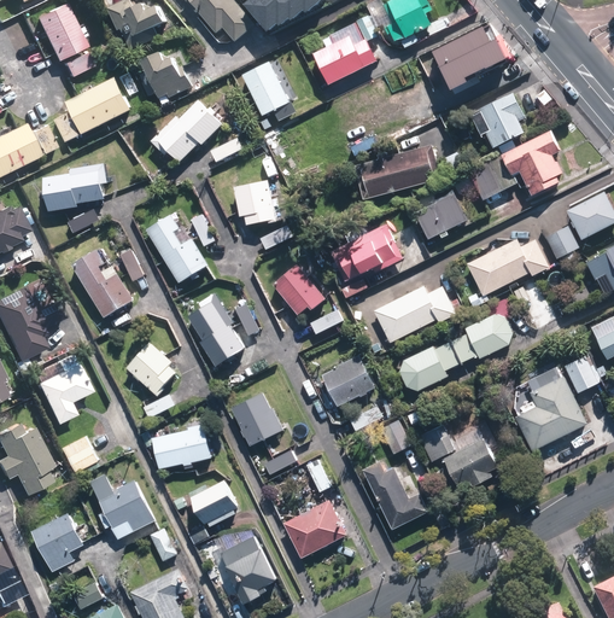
[(165,22),(158,6),(152,9),(141,3),(132,7),(128,0),(120,0),(106,6),(123,42),(135,36),(140,46),(158,38),(153,28),(165,22)]
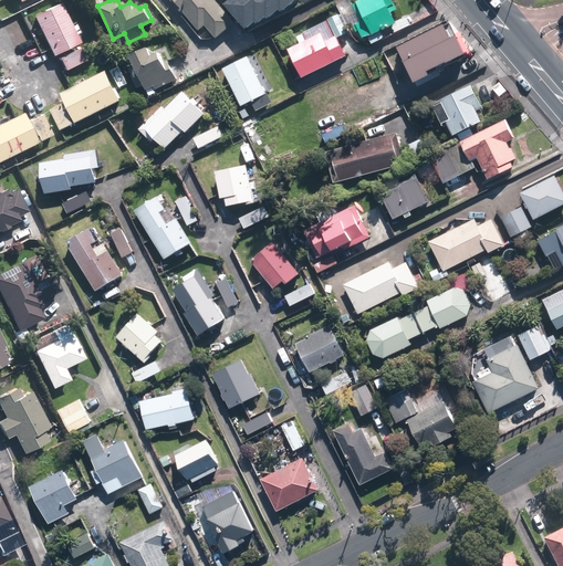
[(232,21),(214,0),(168,0),(179,12),(180,11),(197,31),(204,25),(214,38),(232,21)]
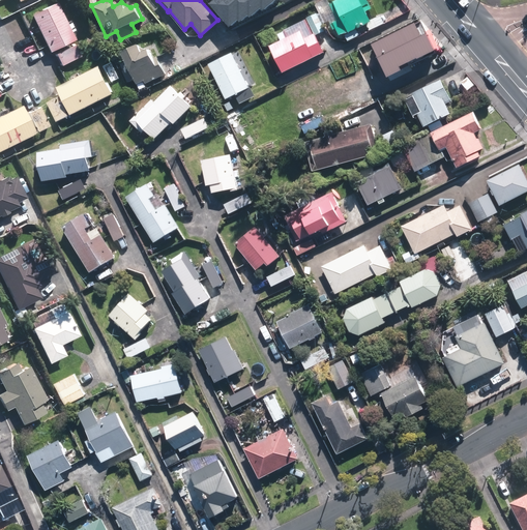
[(210,0),(206,4),(225,26),(233,19),(235,21),(243,13),(246,17),(257,7),(259,10),(270,0),(210,0)]
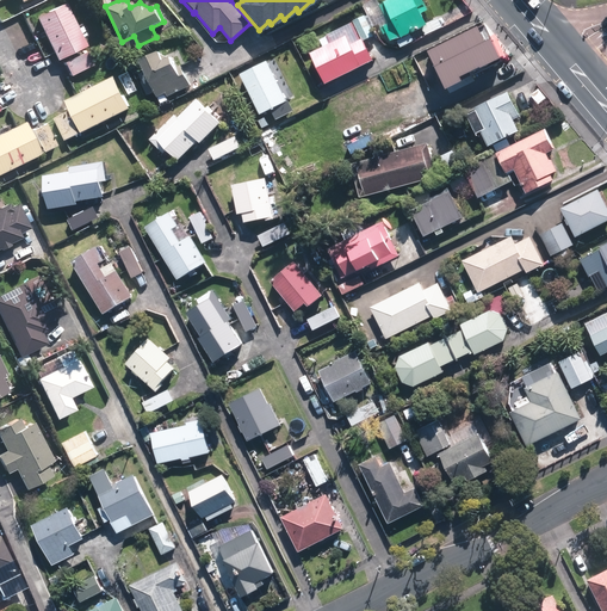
[(426,24),(426,23),(421,12),(427,10),(421,0),(386,0),(378,4),(386,22),(378,25),(382,34),(385,32),(389,39),(401,37),(413,31),(412,29),(416,26),(417,29),(420,28),(421,28),(427,24),(426,24)]
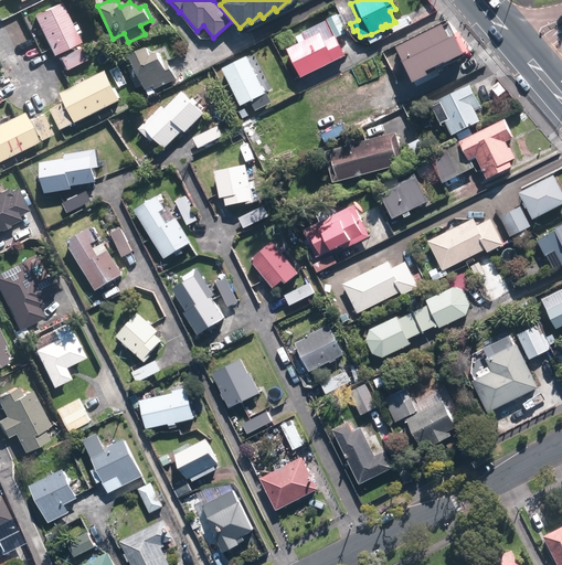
[(49,55),(76,42),(76,41),(56,2),(46,7),(30,16),(42,42),(49,55)]
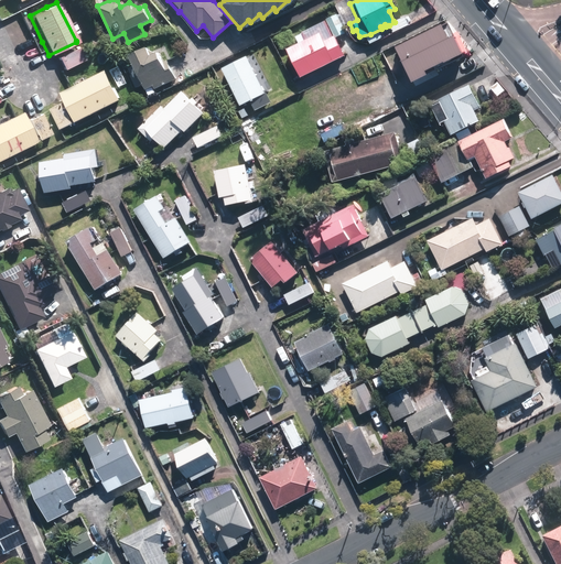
[(300,77),(344,56),(335,38),(346,33),(336,13),(324,20),(301,31),(305,40),(287,50),(300,77)]
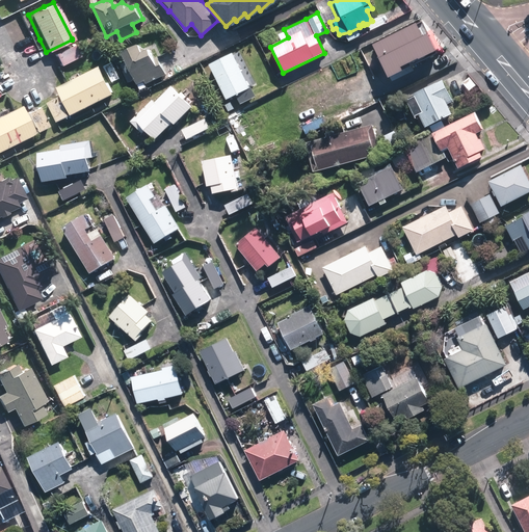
[(372,21),(367,24),(369,30),(385,23),(380,15),(371,20),(371,21),(372,21)]
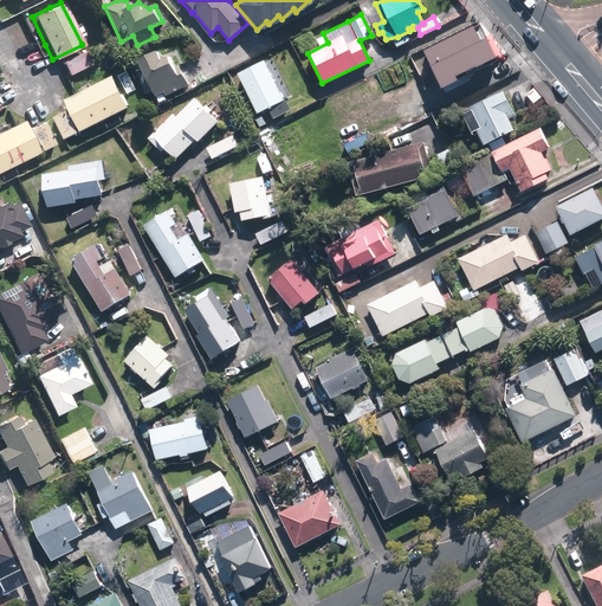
[(466,52),(458,39),(431,53),(428,50),(406,59),(424,97),(437,90),(438,92),(466,78),(468,83),(511,62),(493,42),(483,47),(481,45),(466,52)]
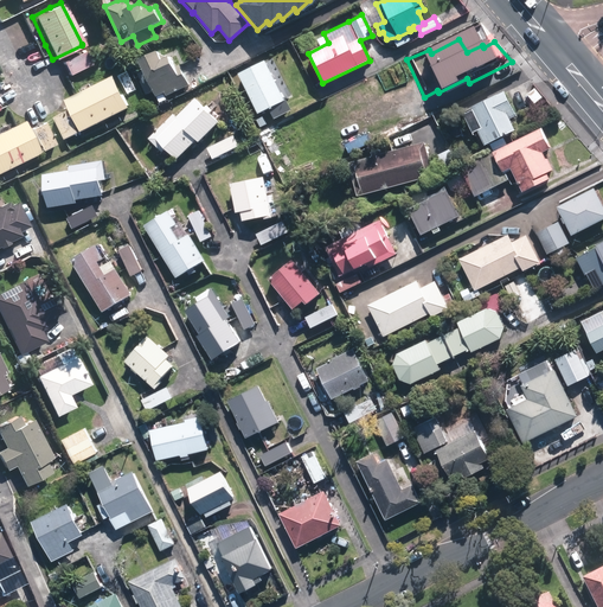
[(82,50),(59,61),(66,75),(89,64),(82,50)]
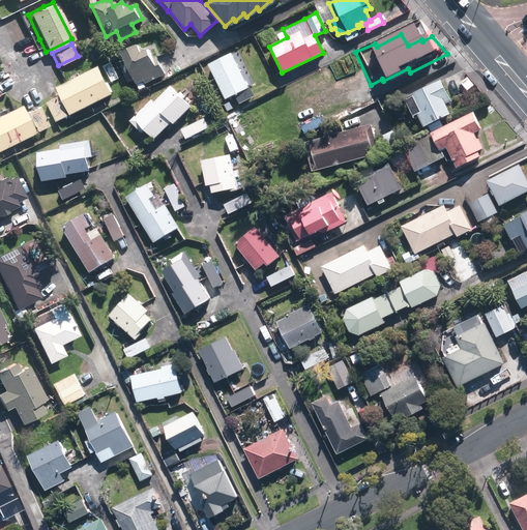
[(141,53),(138,46),(122,53),(125,59),(119,62),(122,69),(121,70),(120,70),(126,83),(134,80),(136,84),(143,81),(144,83),(155,78),(164,75),(164,74),(156,56),(155,56),(153,57),(152,57),(148,50),(141,53)]
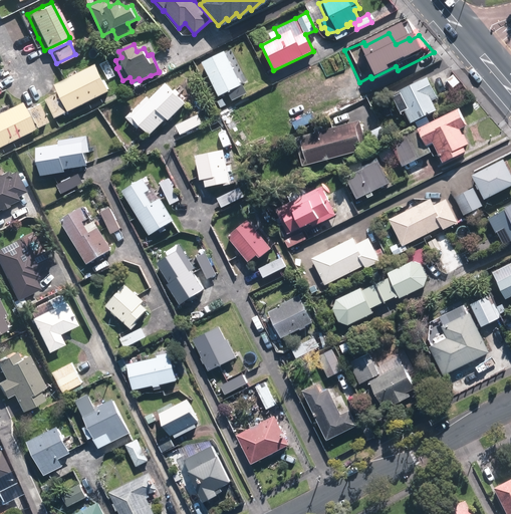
[(199,62),(216,96),(224,92),(228,101),(242,94),(222,52),(199,62)]
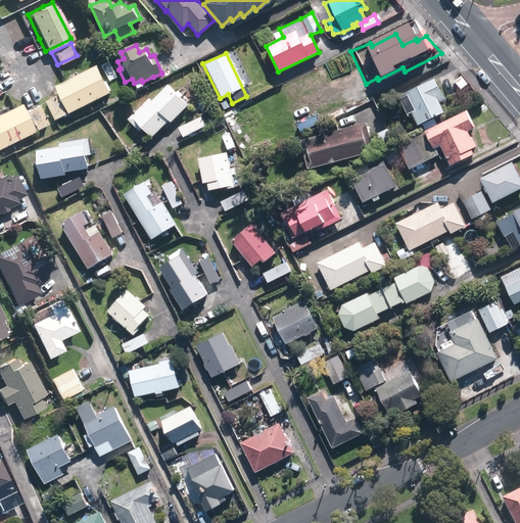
[(68,113),(109,93),(96,64),(55,85),(68,113)]
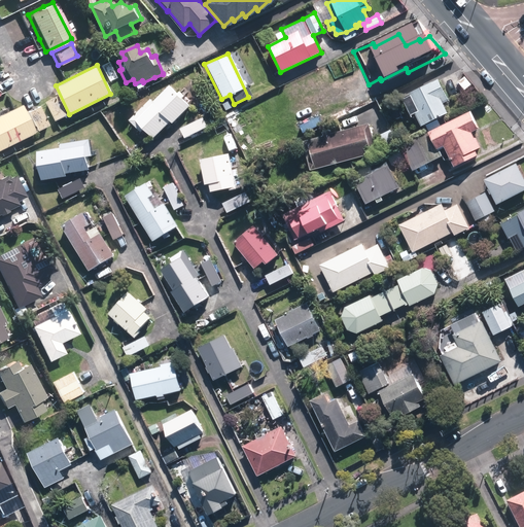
[(438,79),(410,93),(419,111),(414,113),(420,127),(447,113),(441,103),(448,100),(438,79)]
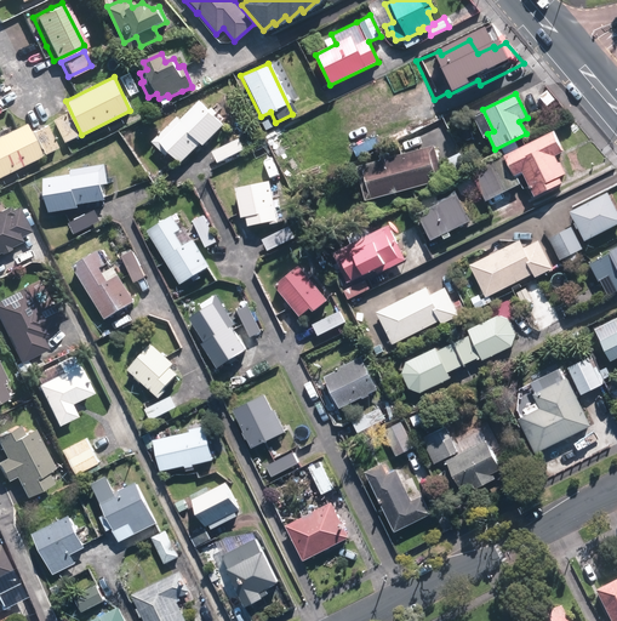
[(203,146),(223,125),(199,101),(180,119),(176,117),(152,141),(165,155),(170,152),(180,163),(200,142),(203,146)]
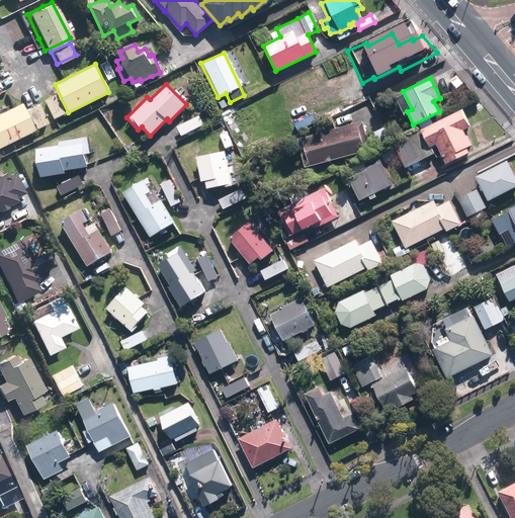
[(56,94),(45,99),(54,118),(65,112),(56,94)]
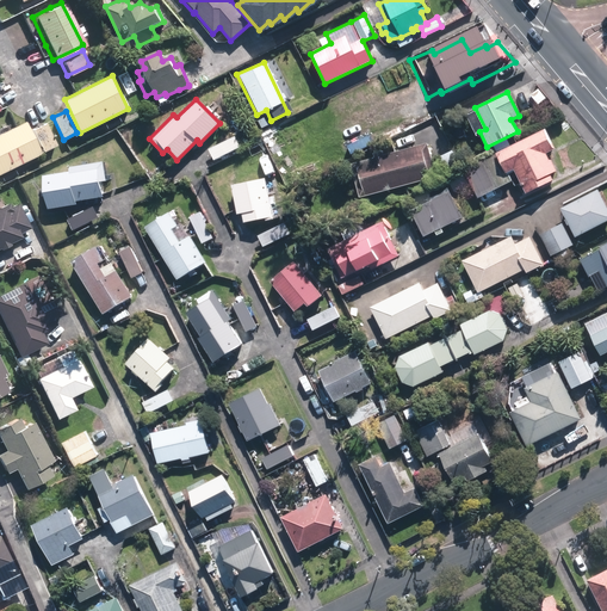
[(262,117),(256,119),(260,128),(266,123),(262,117)]
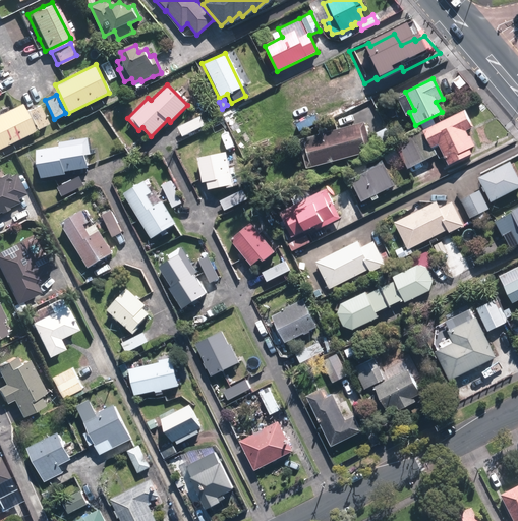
[(0,147),(32,131),(18,104),(0,113),(0,147)]
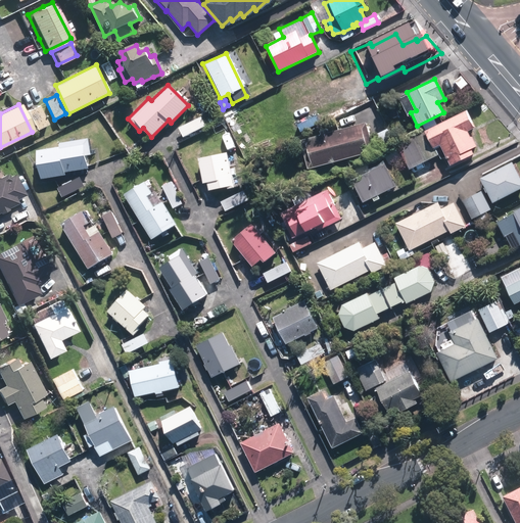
[(36,105),(25,110),(34,130),(45,124),(36,105)]
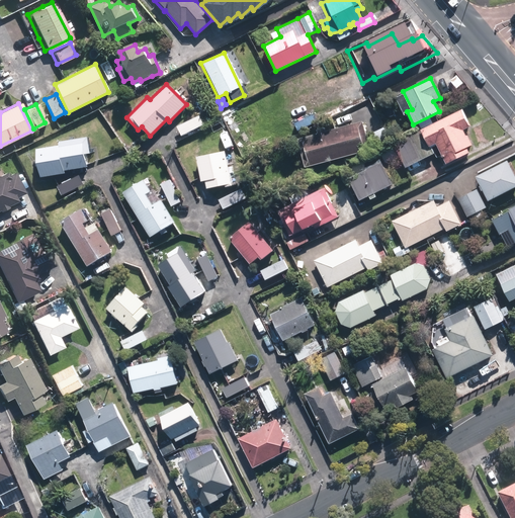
[(470,146),(462,130),(470,126),(462,109),(393,144),(405,168),(434,153),(430,146),(436,144),(446,164),(469,153),(466,148),(470,146)]
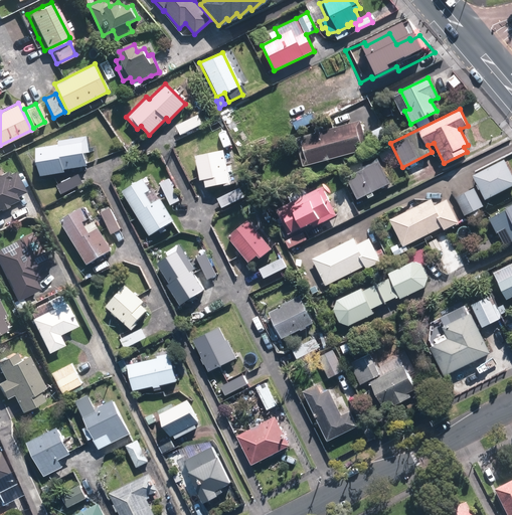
[(197,114),(174,125),(179,135),(201,124),(197,114)]
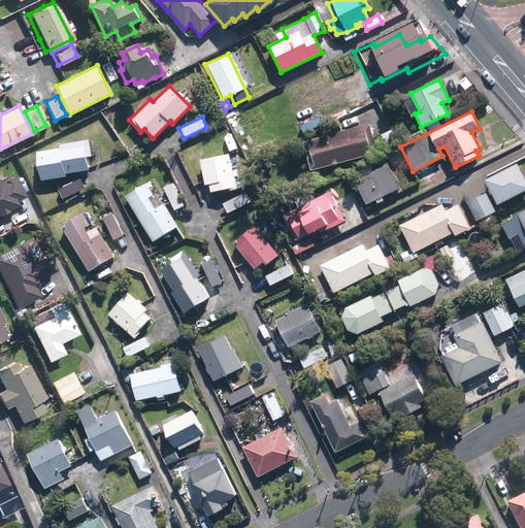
[(376,153),(368,123),(330,133),(329,129),(322,131),(323,135),(302,141),(309,170),(376,153)]
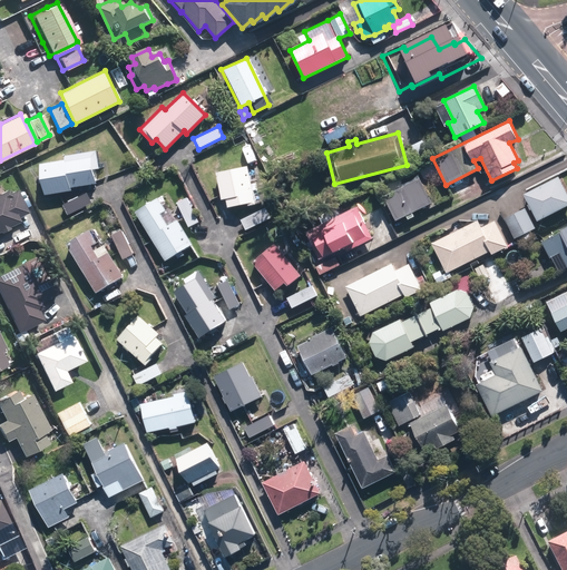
[(41,163),(46,194),(72,189),(71,186),(97,182),(95,168),(100,167),(97,149),(65,155),(66,158),(41,163)]
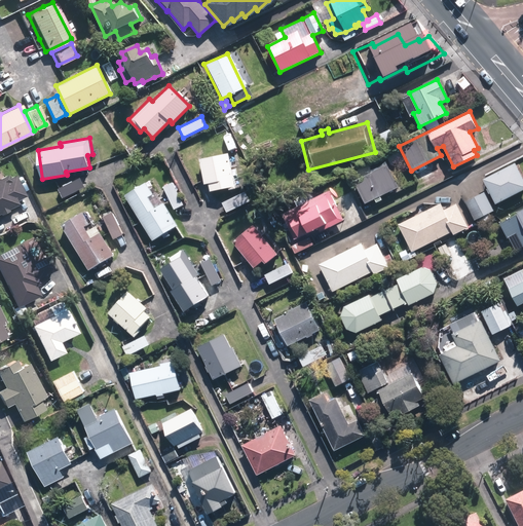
[(234,186),(228,152),(198,158),(203,184),(208,183),(210,190),(234,186)]
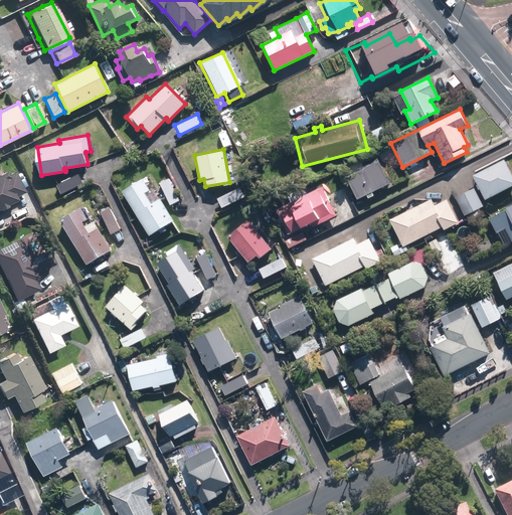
[(357,199),(390,182),(376,155),(360,162),(363,168),(346,177),(357,199)]
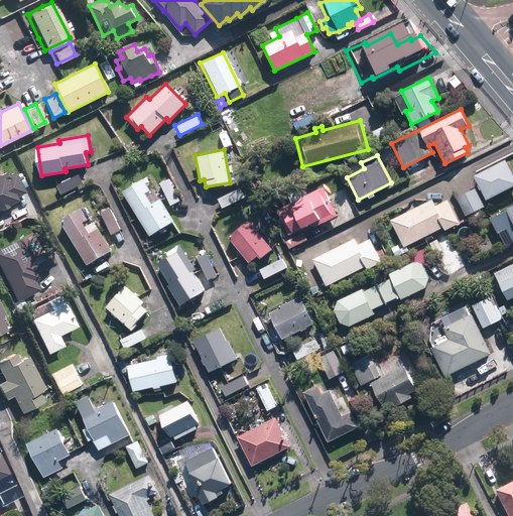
[(512,175),(505,159),(474,175),(486,201),(512,185),(512,175)]
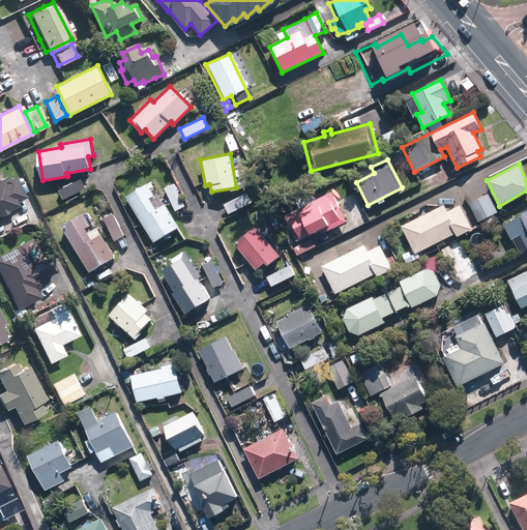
[(0,214),(17,206),(15,202),(24,198),(15,178),(8,180),(7,177),(0,180),(0,214)]
